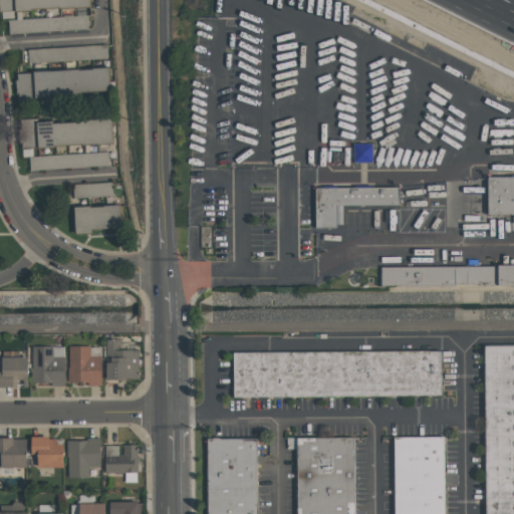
[(14,10),(0,10),(0,0),(88,0),(89,7),(76,8),(75,6),(31,8),(31,10),(15,11),(14,10)]
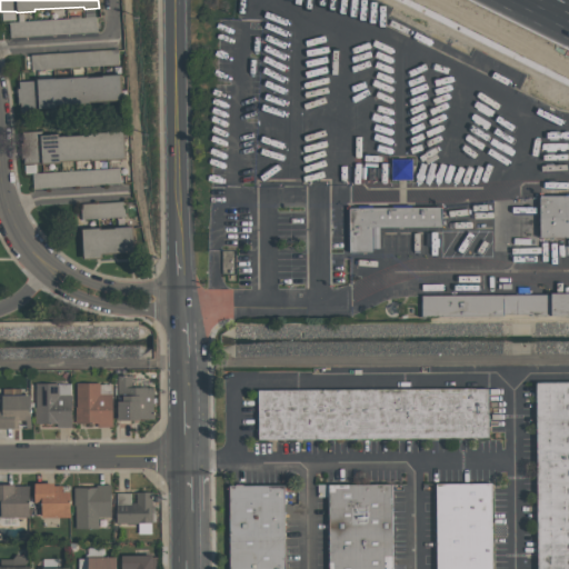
[(568,81),(402,0),(225,0),(220,23),(211,313),(238,320),(568,317),(568,81)]
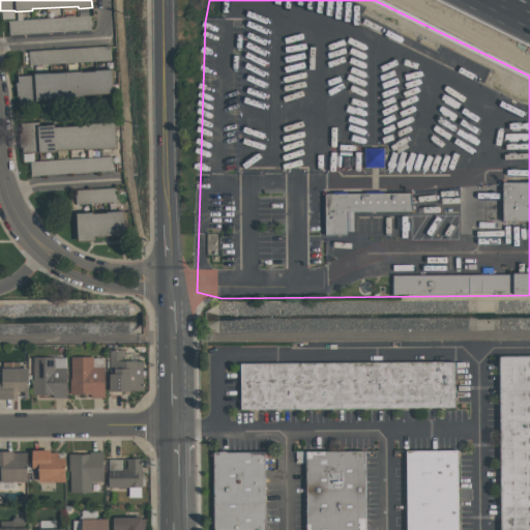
[(90,30),(90,17),(8,20),(9,34),(90,30)]
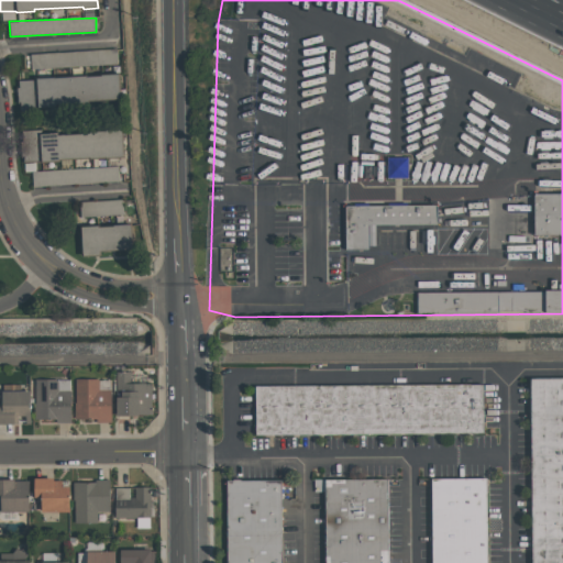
[(117,64),(117,50),(31,53),(31,66),(117,64)]
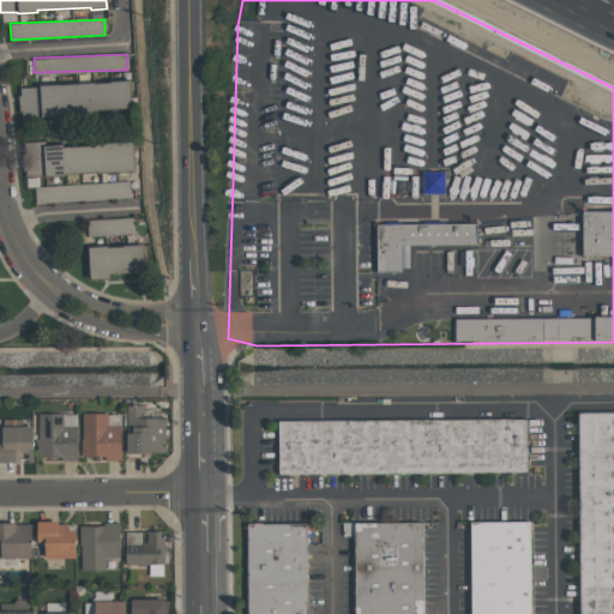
[(18,95),(20,95),(20,88),(38,86),(38,84),(128,79),(131,108),(65,112),(65,114),(41,115),(41,122),(22,124),(20,112),(19,112),(18,95)]
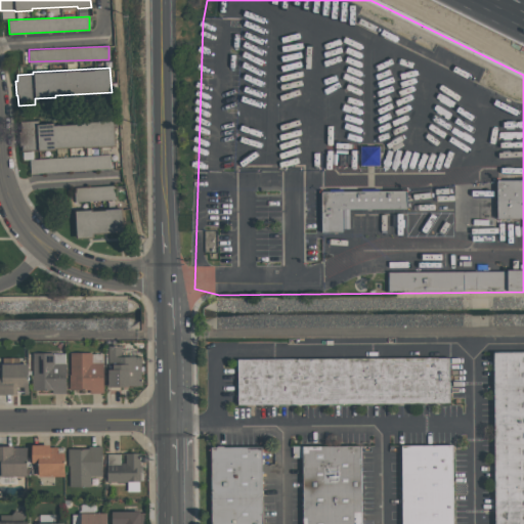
[(23,122),(38,121),(38,125),(53,124),(53,126),(82,124),(82,123),(112,121),(114,144),(25,150),(23,122)]
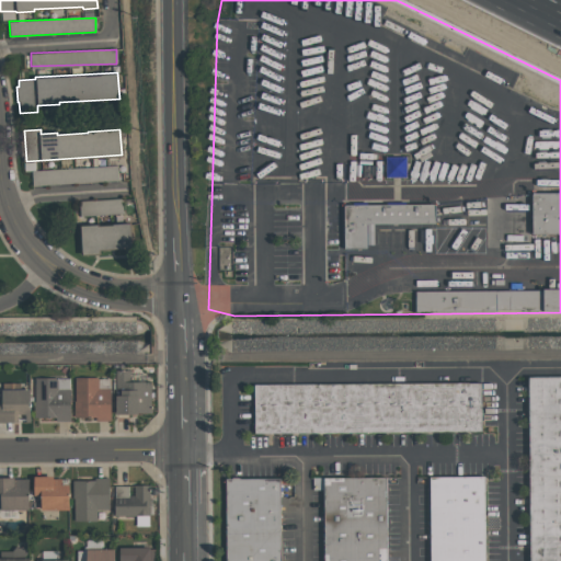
[(33,185),(118,182),(117,167),(32,170),(33,185)]
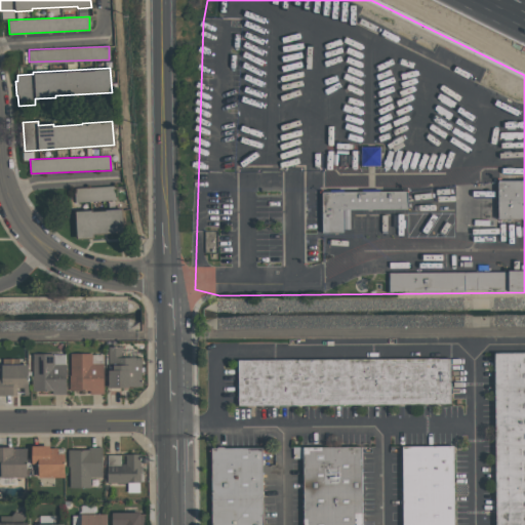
[(74,201),(115,200),(115,187),(73,188),(74,201)]
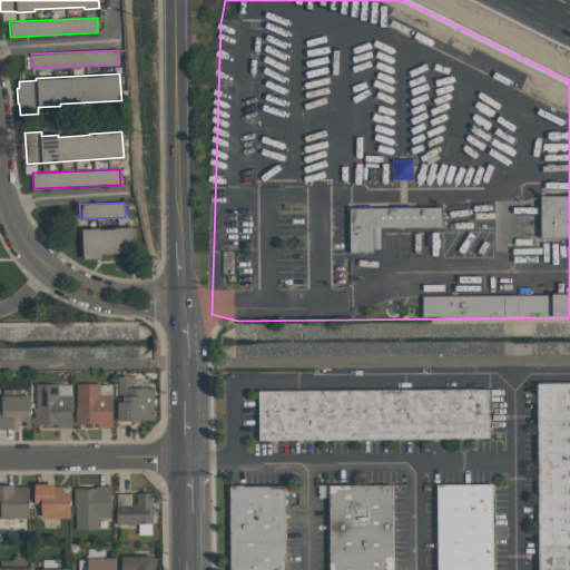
[(134,252),(100,254),(100,257),(84,258),(81,229),(99,228),(99,231),(115,229),(115,227),(133,226),(134,252)]
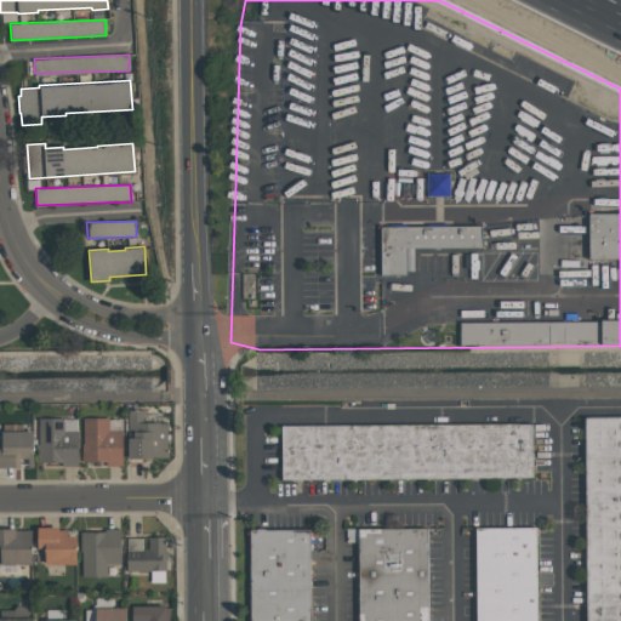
[(129,457),(127,410),(144,410),(144,422),(166,422),(167,450),(169,450),(169,457),(129,457)]
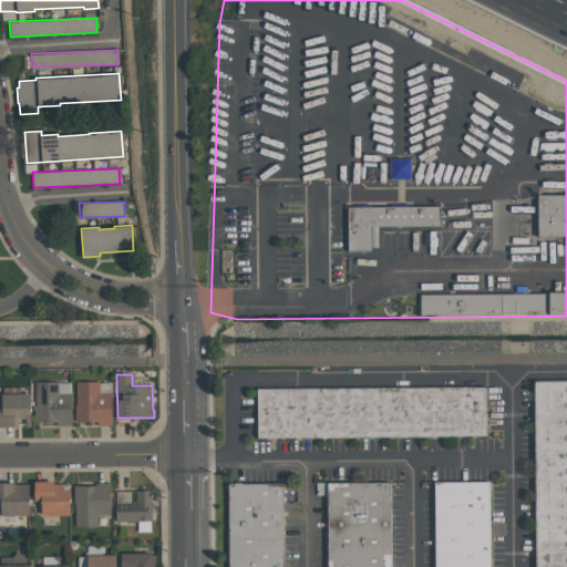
[(566,566),(535,566),(534,380),(566,380),(566,566)]
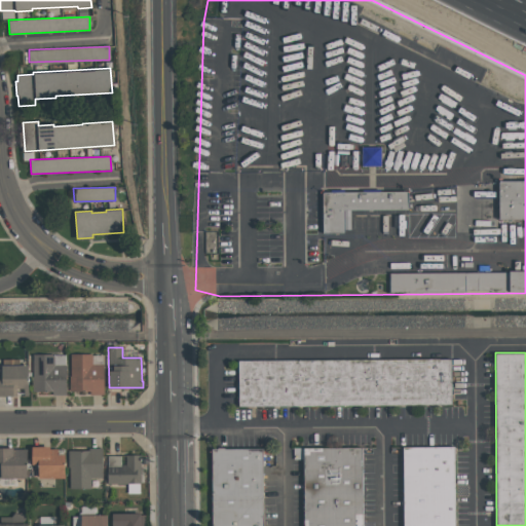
[(65,354),(65,365),(66,365),(66,395),(52,395),(52,391),(32,391),(33,354),(65,354)]
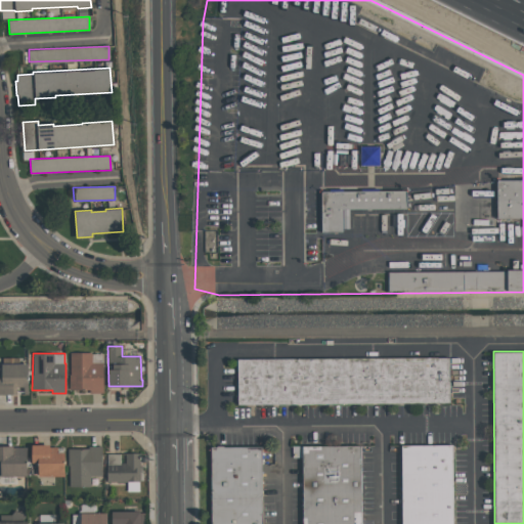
[(92,353),(92,362),(103,362),(103,393),(89,393),(89,390),(70,390),(70,375),(71,375),(71,353),(92,353)]
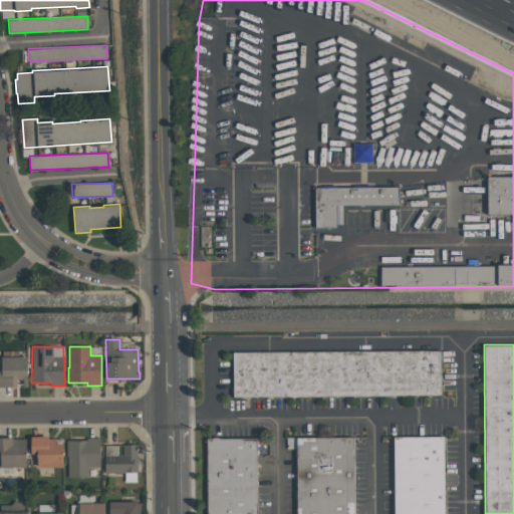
[(441,351),(441,396),(233,397),(233,352),(441,351)]
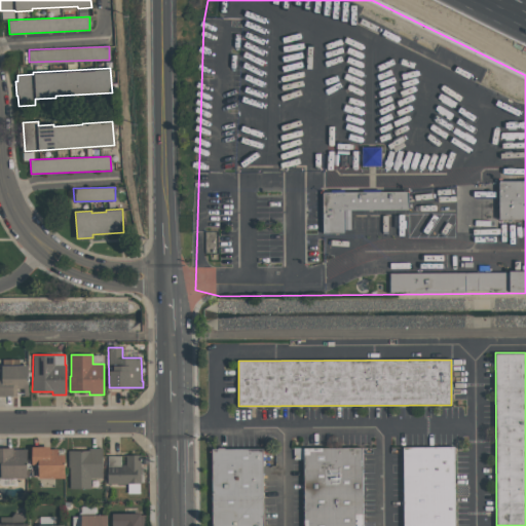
[(28,396),(24,396),(24,388),(16,388),(16,396),(0,396),(0,378),(1,378),(1,365),(28,365),(28,396)]
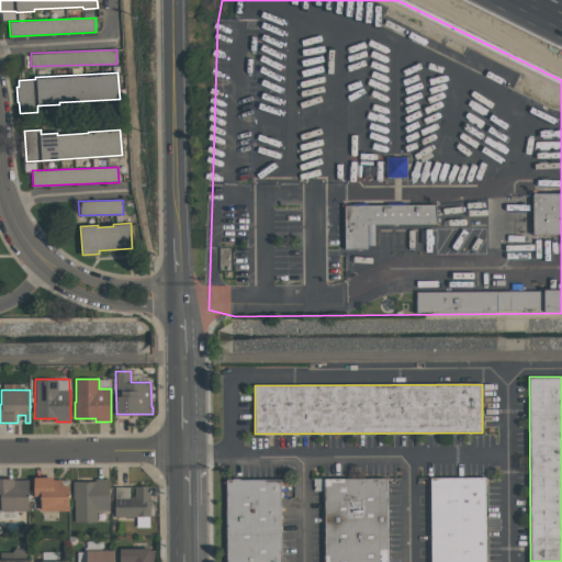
[(69,510),(41,510),(41,496),(34,496),(34,478),(53,478),(53,479),(62,479),(62,485),(69,485),(69,510)]
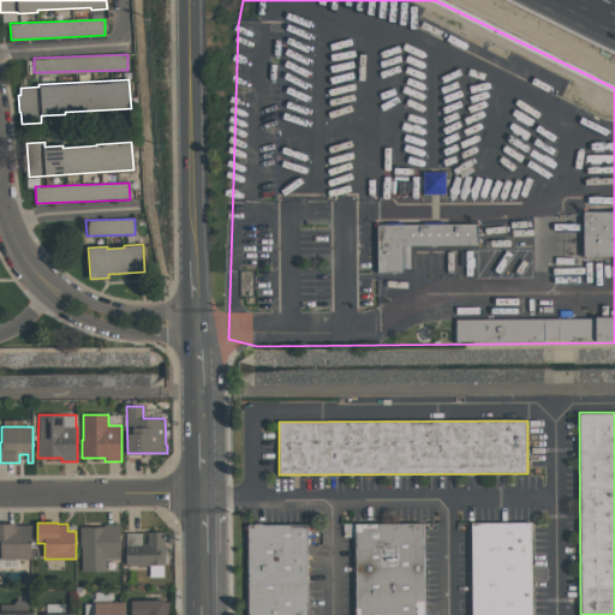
[(248,614),(248,524),(252,524),(254,523),(262,523),(262,524),(306,524),(306,614),(248,614)]
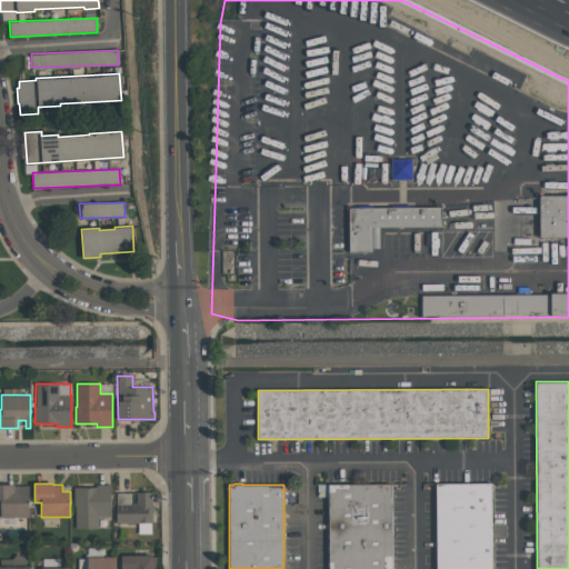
[(391,568),(328,568),(328,485),(391,483),(391,568)]
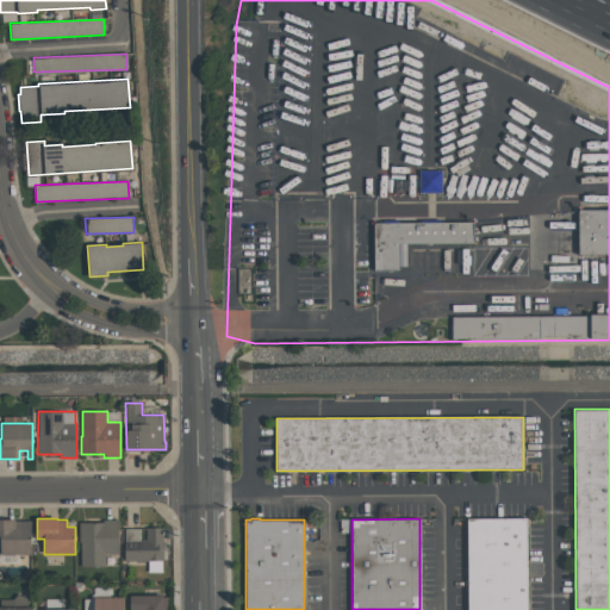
[(526,518),(526,609),(467,609),(467,518),(526,518)]
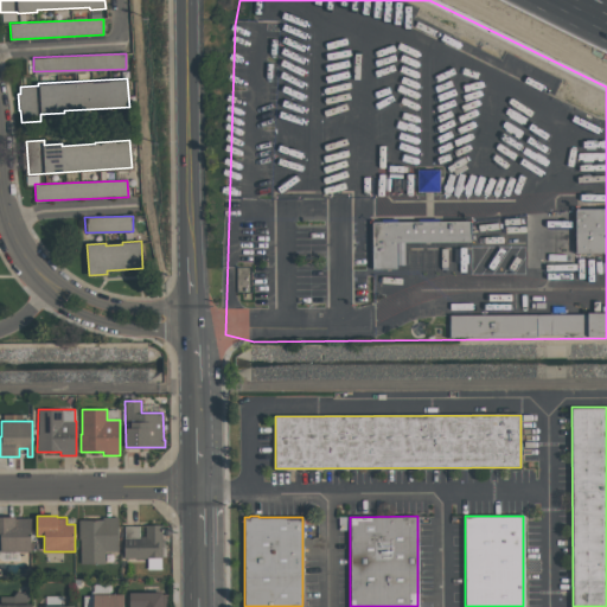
[(1,551),(1,536),(0,536),(0,517),(16,517),(16,518),(31,518),(31,551),(1,551)]
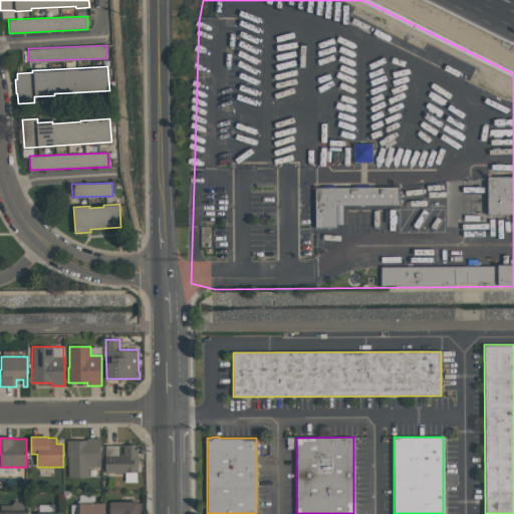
[(100,466),(88,466),(88,477),(68,477),(68,456),(66,456),(66,440),(86,440),(86,438),(99,438),(100,466)]
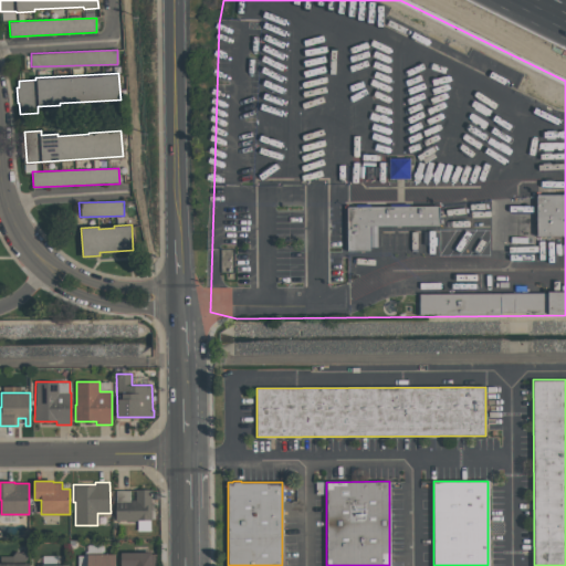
[(115,521),(115,500),(136,500),(136,490),(153,490),(153,493),(152,493),(152,521),(150,521),(150,530),(137,531),(137,521),(115,521)]
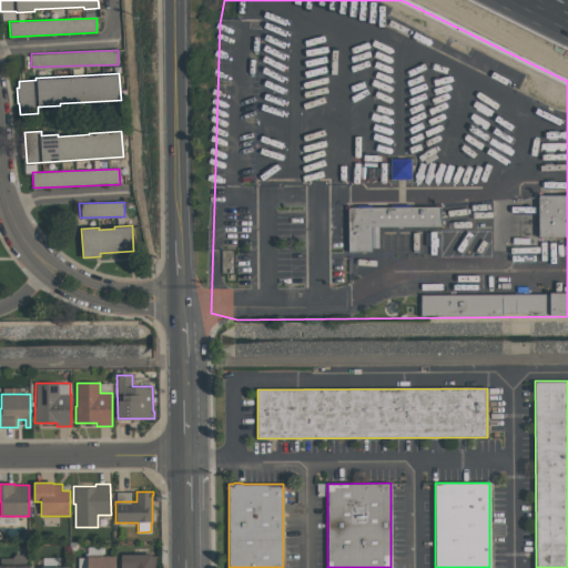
[(27,564),(29,564),(29,567),(0,567),(0,557),(12,557),(16,553),(27,557),(27,564)]
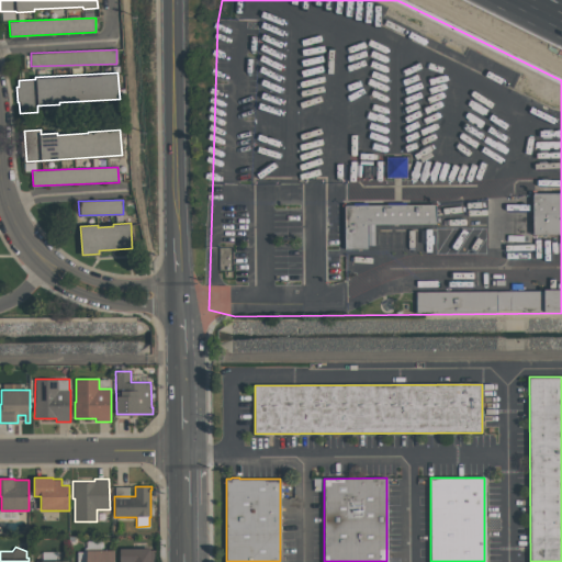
[(149,548),(149,550),(154,550),(154,561),(120,561),(120,548),(149,548)]
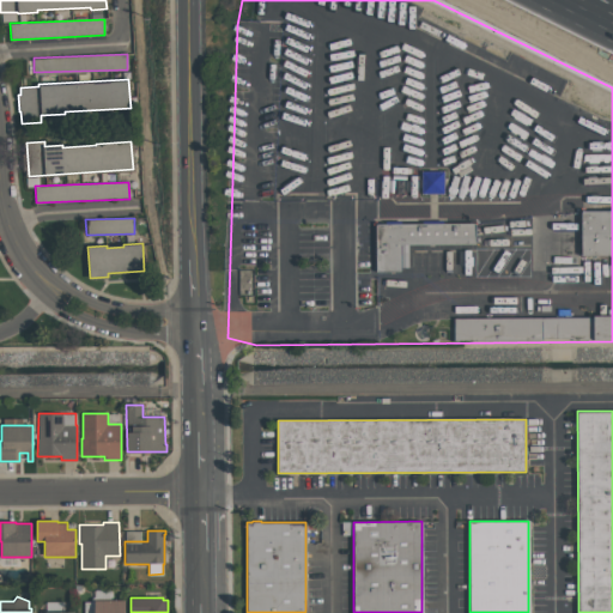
[(125,599),(125,612),(95,612),(95,599),(125,599)]
